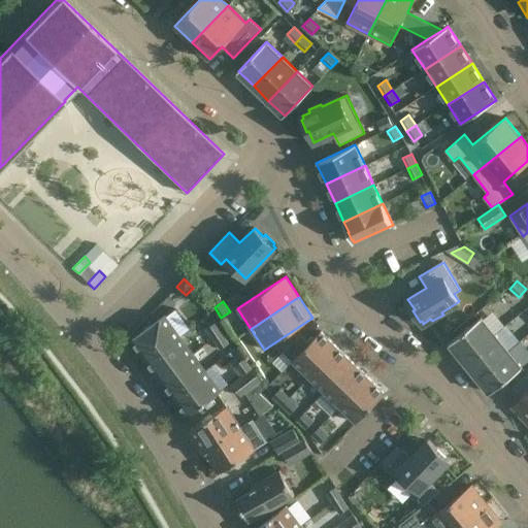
[(180,336),(165,316),(132,339),(147,361),(180,336)]
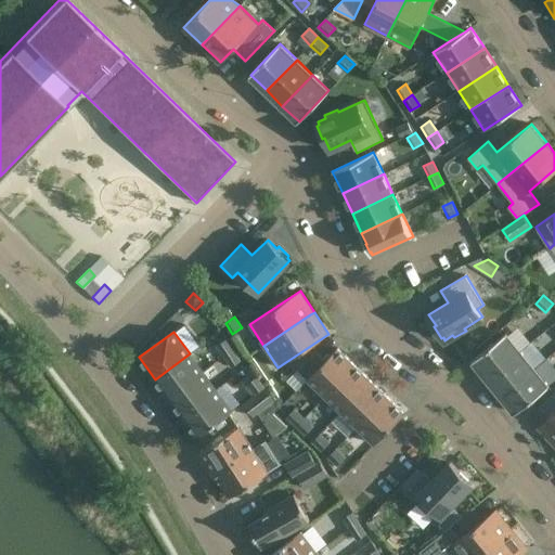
[(473,360),(487,378),(520,350),(506,333),(473,360)]
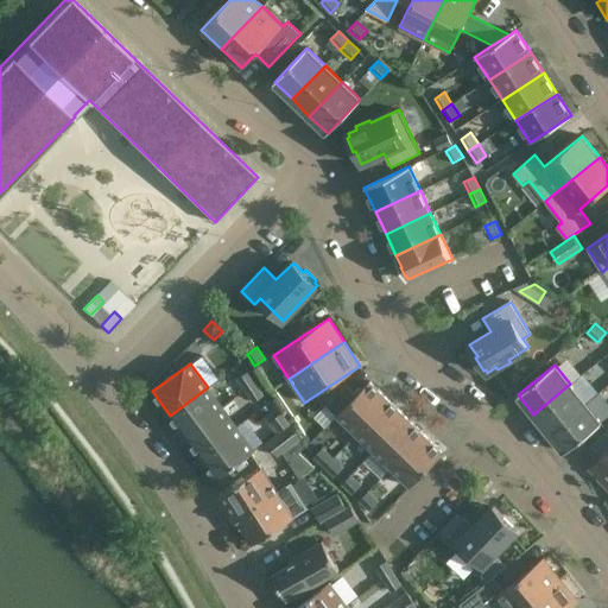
[(257,382),(248,371),(239,378),(246,390),(257,382)]
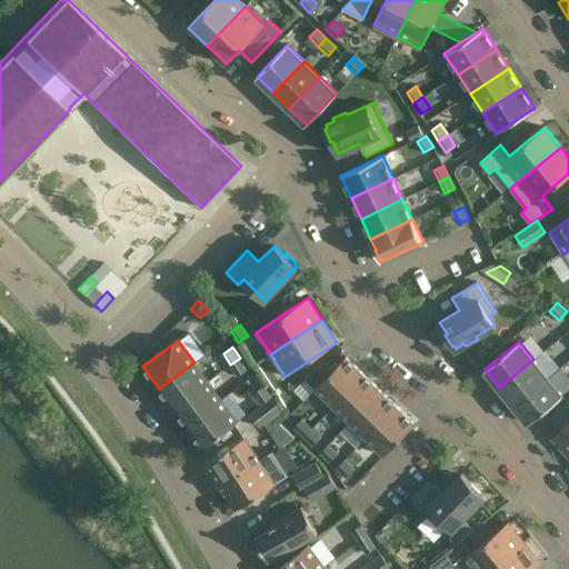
[(316,388),(333,406),(365,375),(346,357),(333,369),(316,388)]
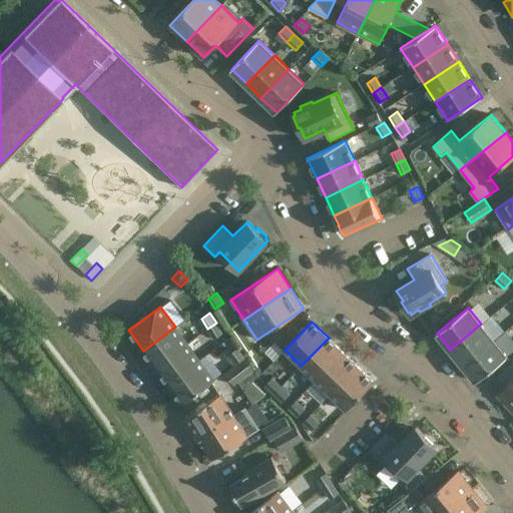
[(207,329),(214,339),(222,333),(216,323),(207,329)]
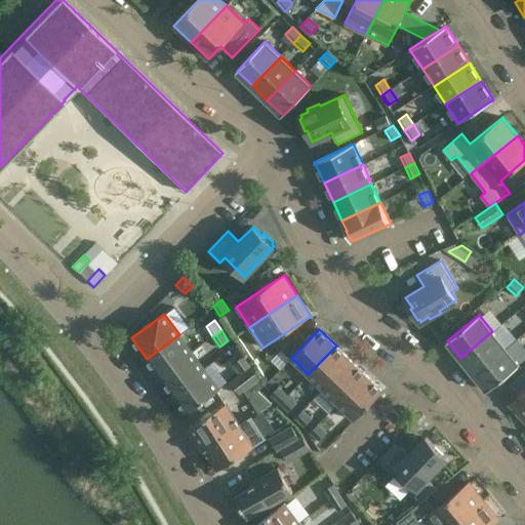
[(506,348),(492,331),(460,358),(474,373),(506,348)]
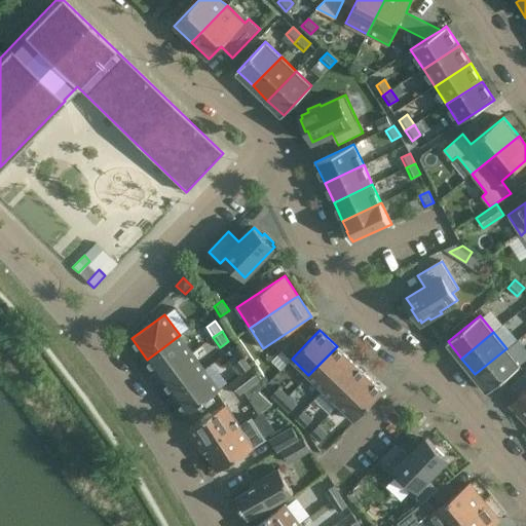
[(292,359),(308,341),(299,333),(283,350),(292,359)]
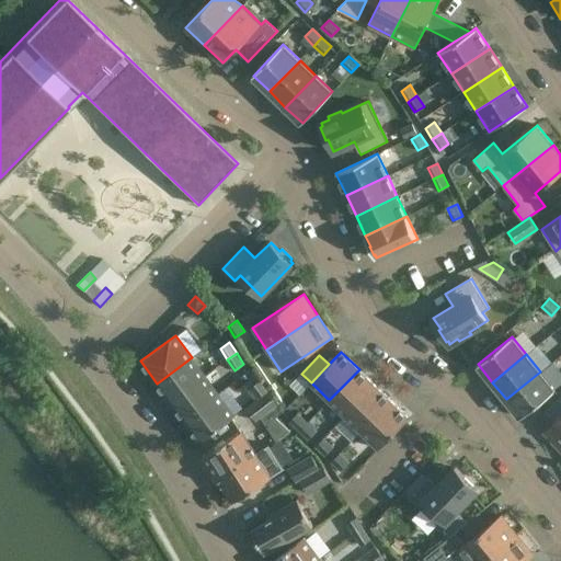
[(157,384),(170,401),(205,375),(192,357),(157,384)]
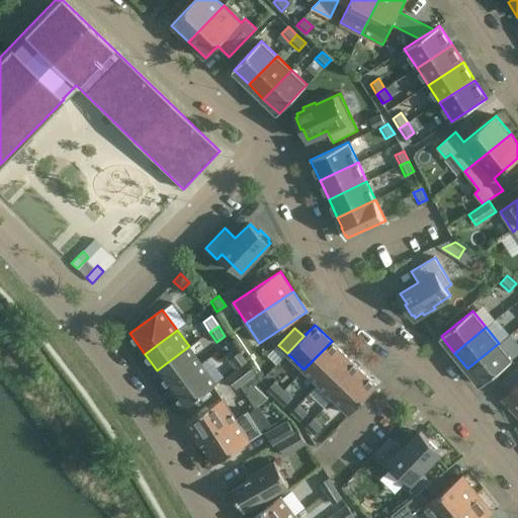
[(304,369),(319,383),(346,355),(332,341),(304,369)]
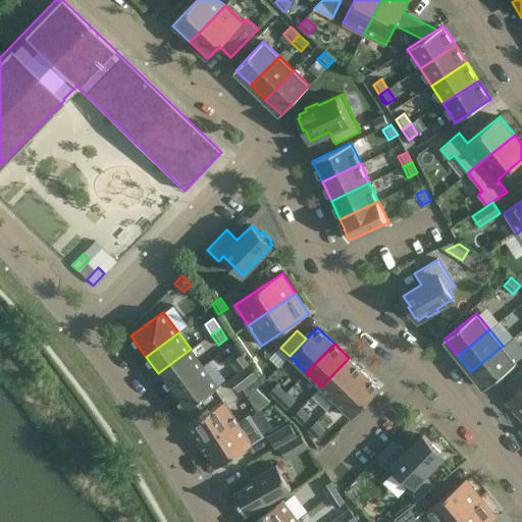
[(517,363),(503,346),(471,371),(485,388),(517,363)]
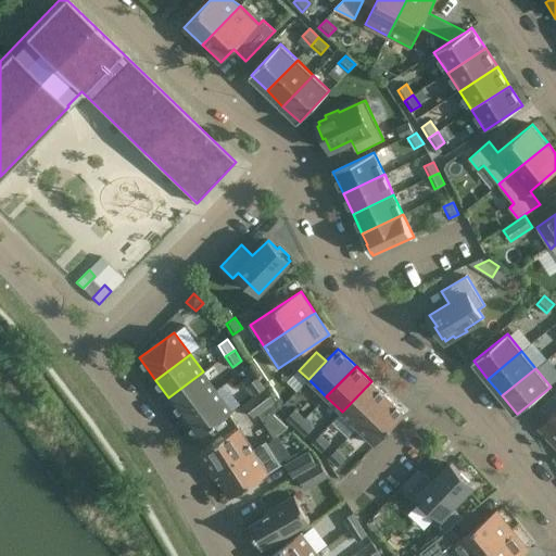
[(181,415),(216,390),(203,371),(168,397),(181,415)]
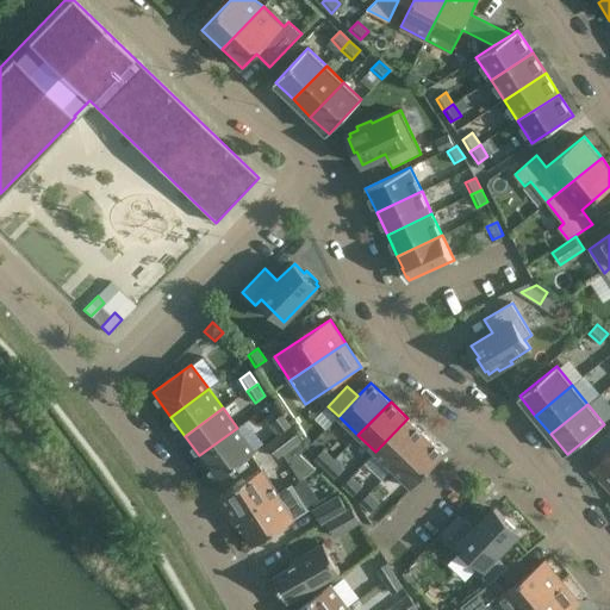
[(281,433),(291,425),(282,414),(273,421),(281,433)]
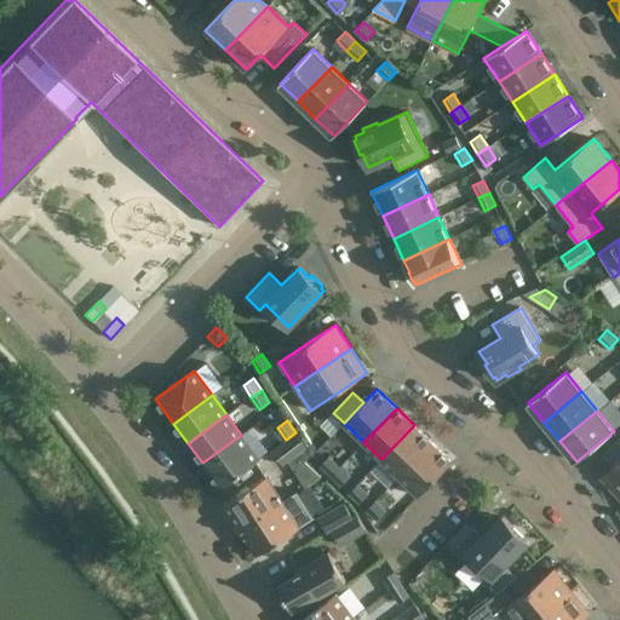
[(382,459),(399,477),(432,442),(414,425),(382,459)]
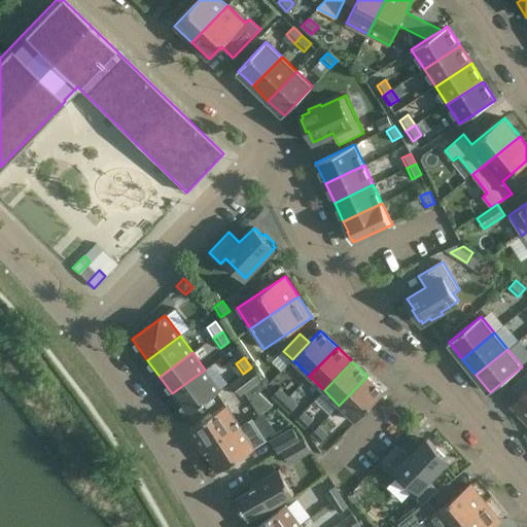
[(240,395),(260,380),(252,369),(232,383),(240,395)]
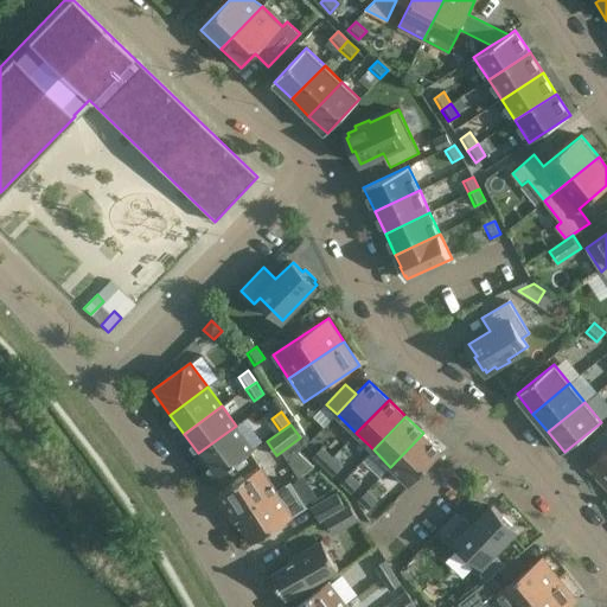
[(198,453),(216,478),(254,449),(236,426),(198,453)]
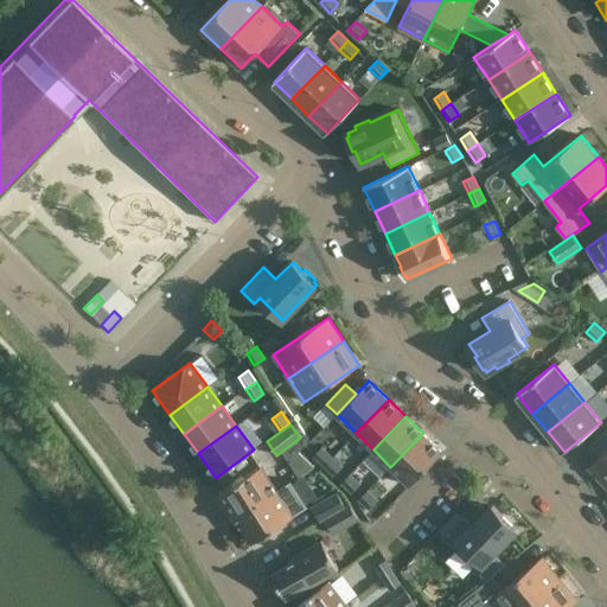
[(423,433),(390,467),(410,485),(442,452),(423,433)]
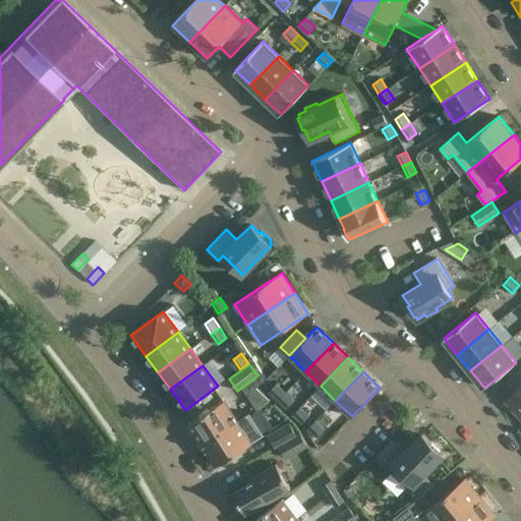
[(278,400),(285,392),(277,384),(270,391),(278,400)]
